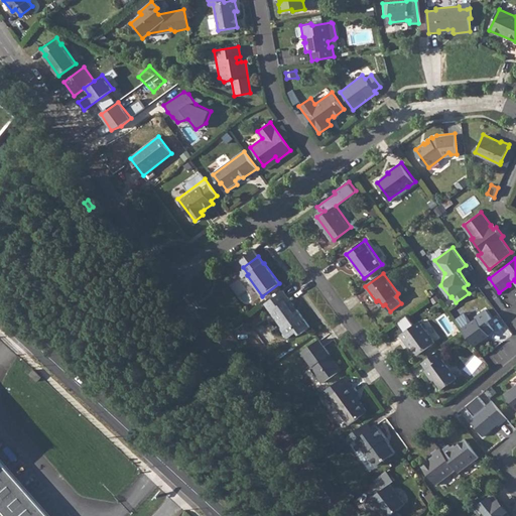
[(283,290),(265,304),(281,328),(280,329),(286,339),(297,332),(299,335),(309,327),(297,309),(296,310),(292,305),(293,304),(283,290)]
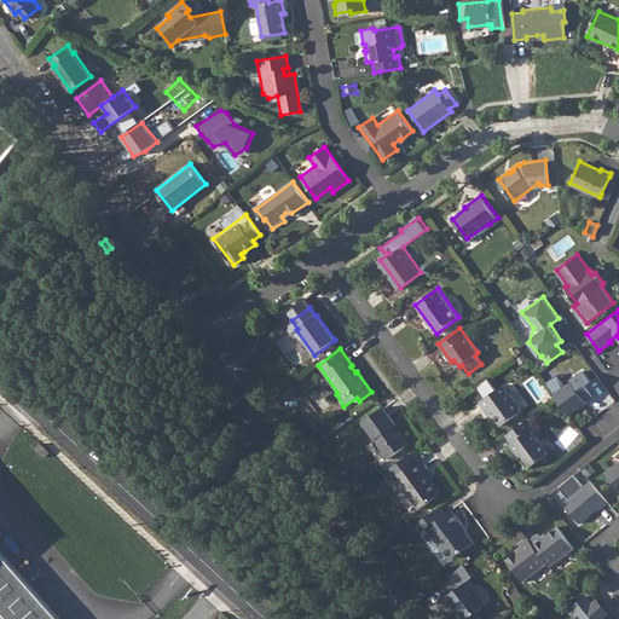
[(563,368),(547,380),(561,401),(579,389),(563,368)]
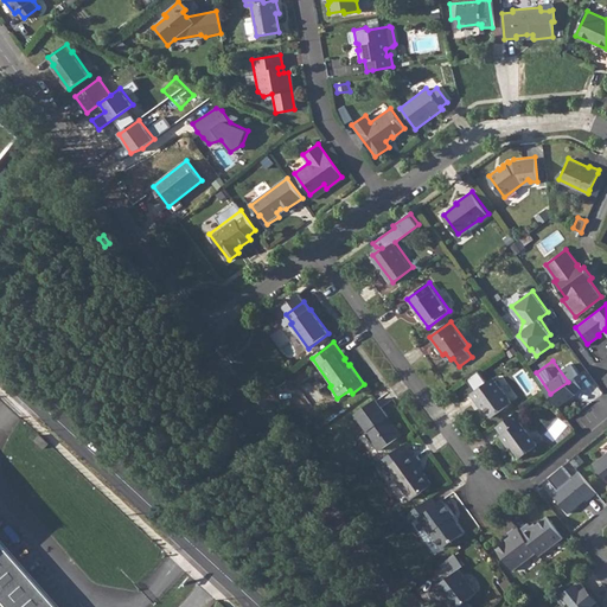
[(492,377),(470,394),(475,402),(479,400),(491,416),(510,402),(492,377)]
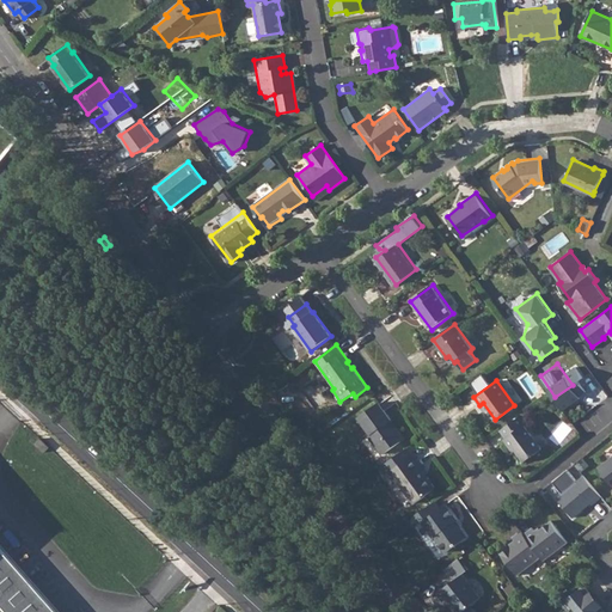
[(401,441),(386,421),(391,418),(379,402),(359,416),(372,433),(369,435),(384,453),(401,441)]
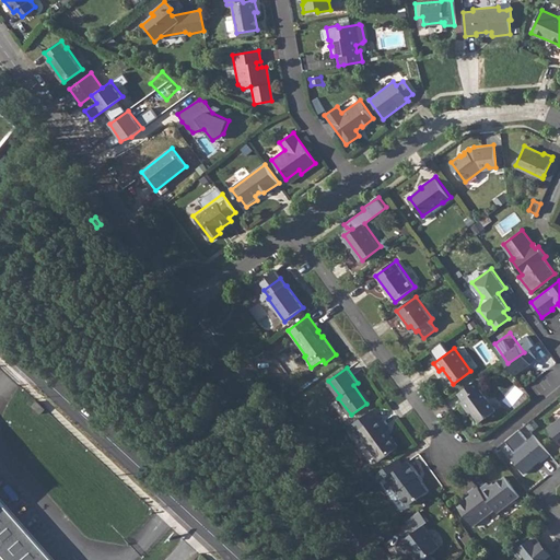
[(478,377),(457,394),(462,399),(459,401),(467,411),(470,409),(479,421),(494,410),(479,388),(483,385),(478,377)]
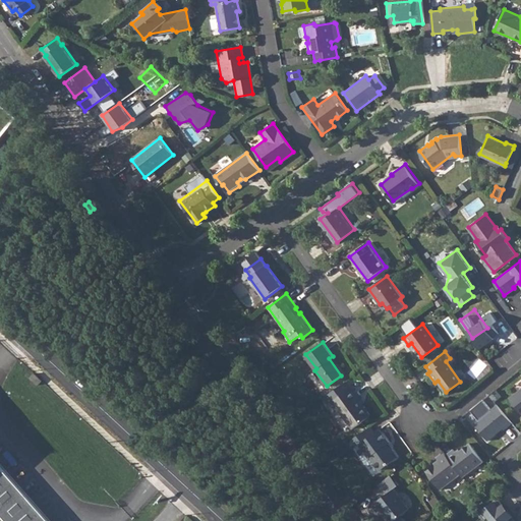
[(353,386),(333,400),(352,428),(370,415),(359,399),(360,397),(353,386)]
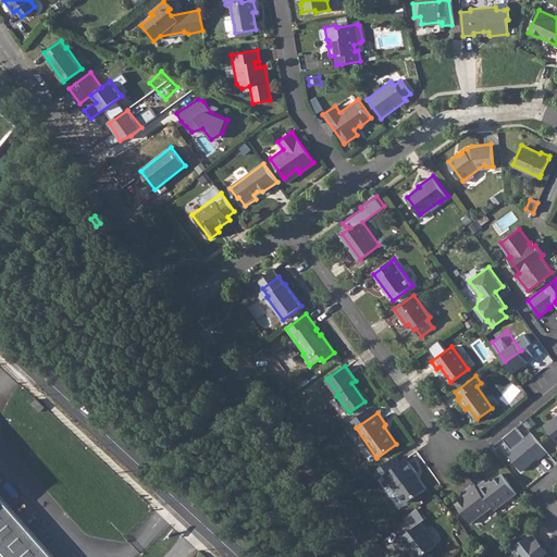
[(556,416),(547,424),(556,436),(556,416)]
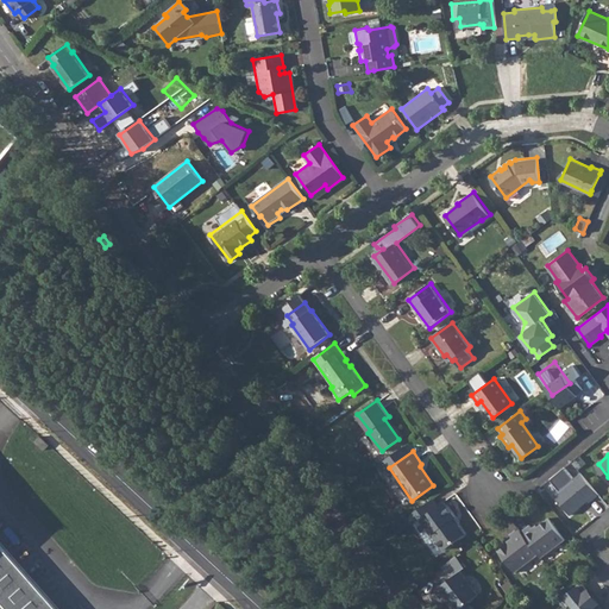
[(565,466),(550,478),(558,490),(553,494),(569,514),(589,498),(590,501),(597,494),(581,472),(573,477),(565,466)]
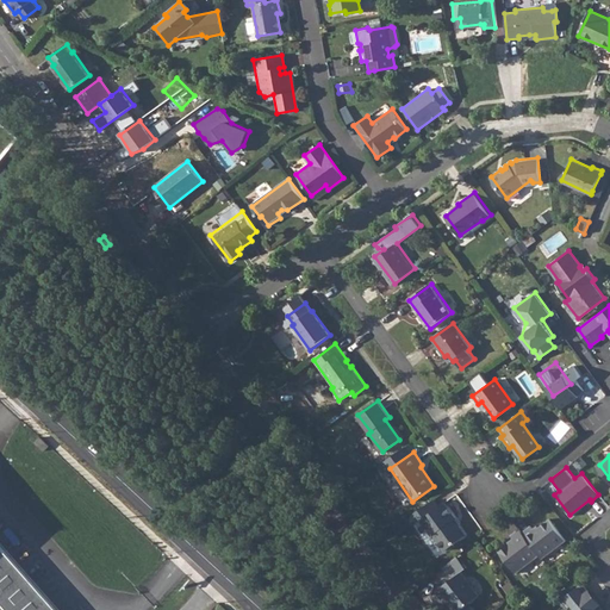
[(434,498),(409,516),(414,524),(422,520),(433,534),(434,533),(444,548),(466,533),(459,522),(456,523),(453,517),(456,515),(446,500),(440,505),(434,498)]
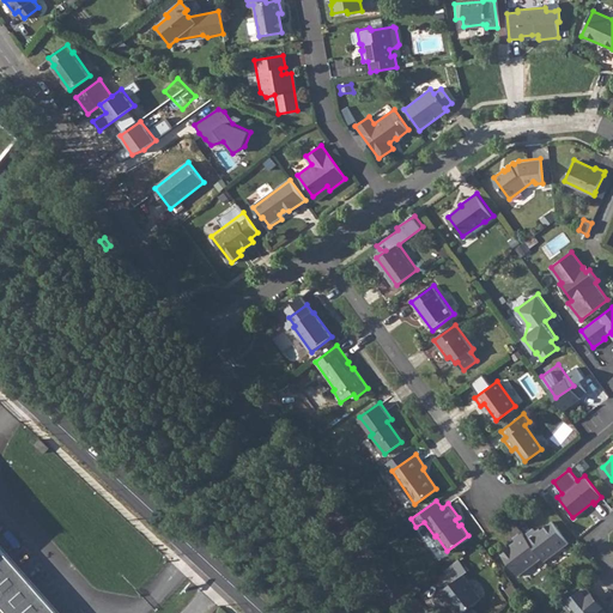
[(533,528),(525,534),(542,558),(545,562),(569,542),(552,521),(536,533),(533,528)]
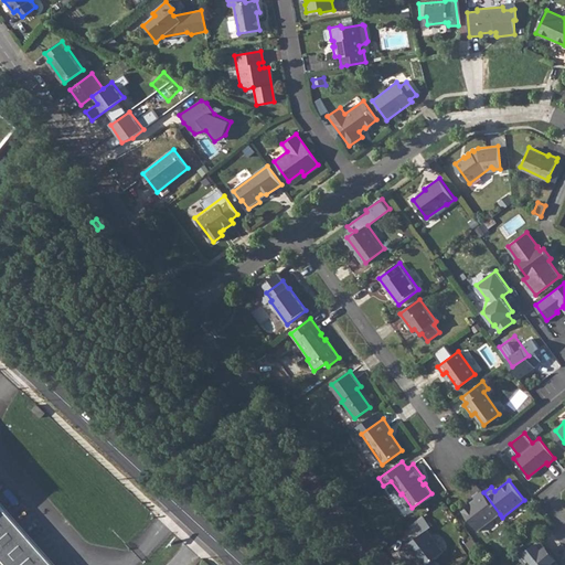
[(483,492),(480,489),(472,496),(477,500),(462,511),(478,531),(500,514),(483,492)]
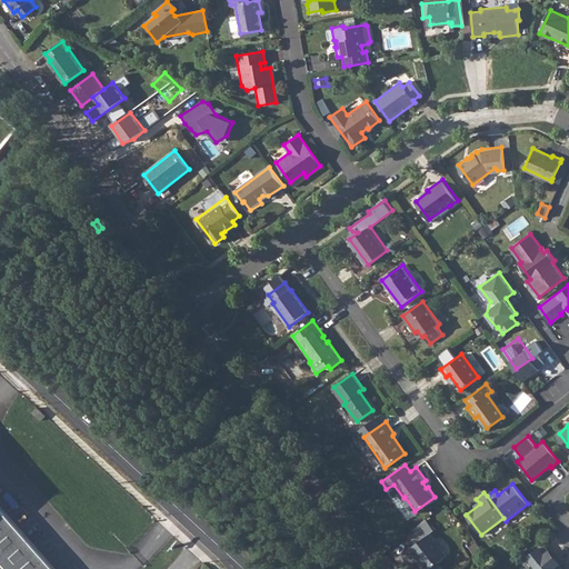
[(0,568),(55,568),(0,507),(0,568)]
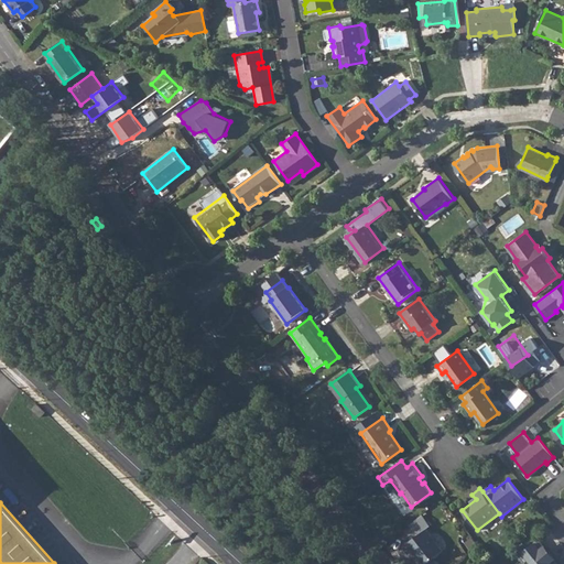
[(425,529),(403,546),(409,554),(412,551),(422,563),(424,563),(442,551),(425,529)]
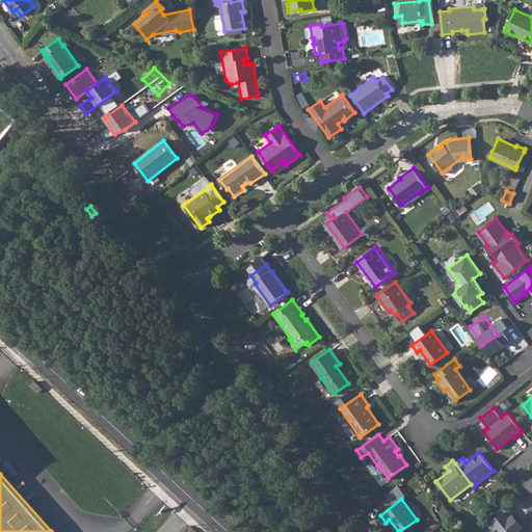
[(528,531),(509,507),(489,523),(496,530),(500,527),(503,531),(528,531)]
